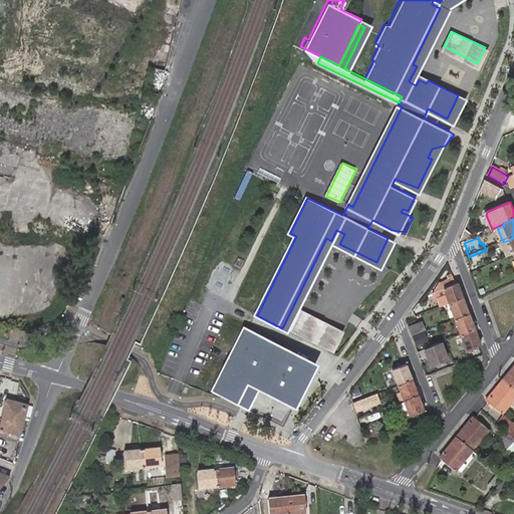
[(483,253),(469,259),(472,267),(487,261),(483,253)]
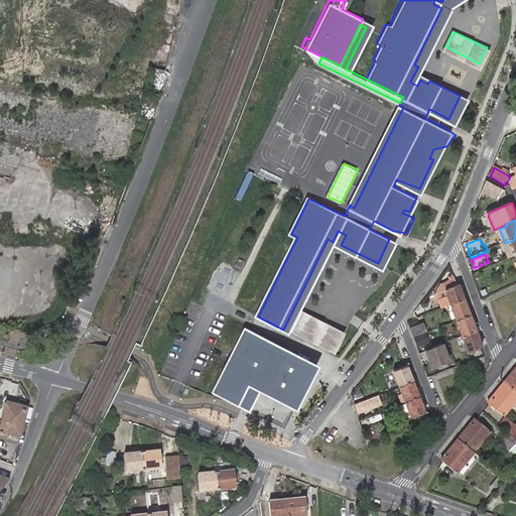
[(468,300),(463,284),(448,289),(446,284),(441,294),(439,295),(441,301),(443,300),(446,308),(453,305),(468,300)]
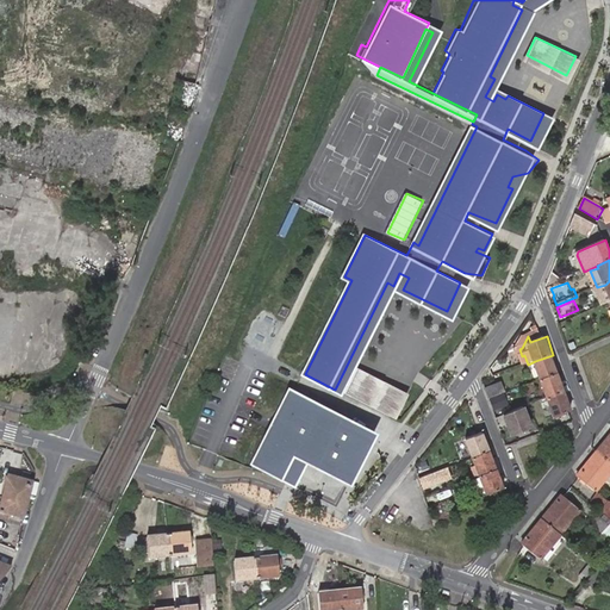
[(535,361),(542,379),(560,373),(553,355),(535,361)]
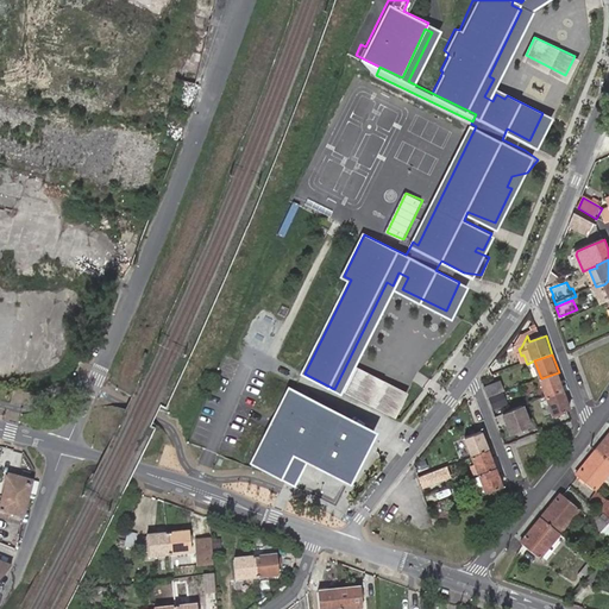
[(405,394),(357,370),(347,390),(395,414),(405,394)]
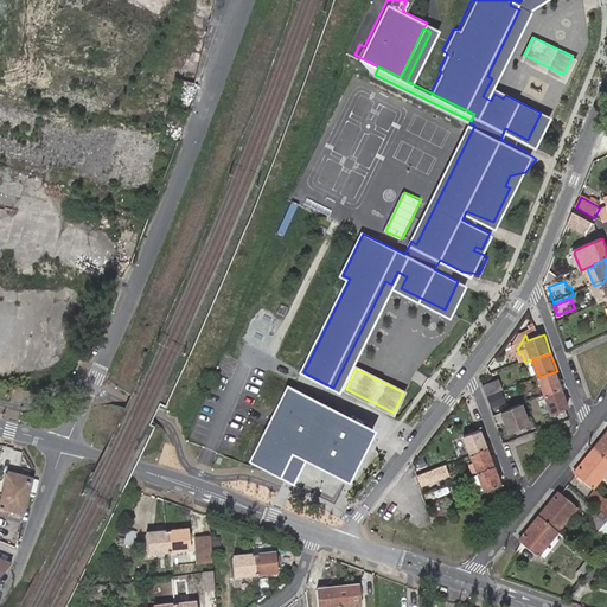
[(557,371),(540,377),(545,396),(563,389),(557,371)]
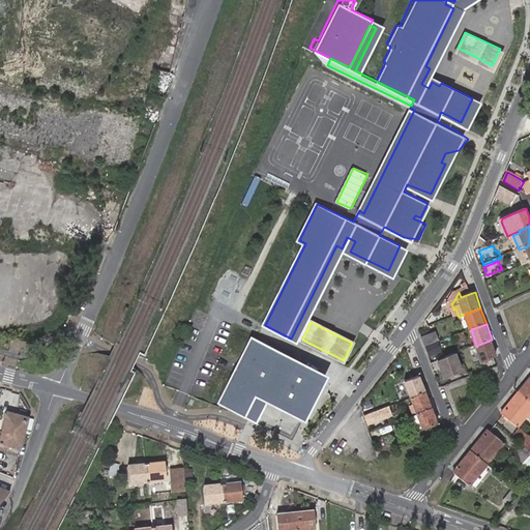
[(441,330),(427,335),(429,343),(444,337),(441,330)]
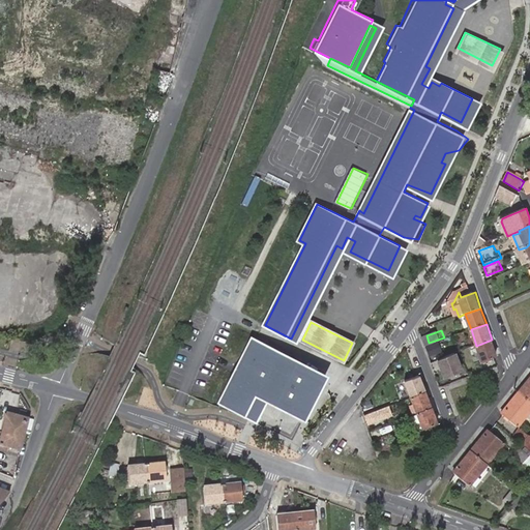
[(322,375),(253,339),(222,396),(249,412),(260,391),(302,413),(322,375)]
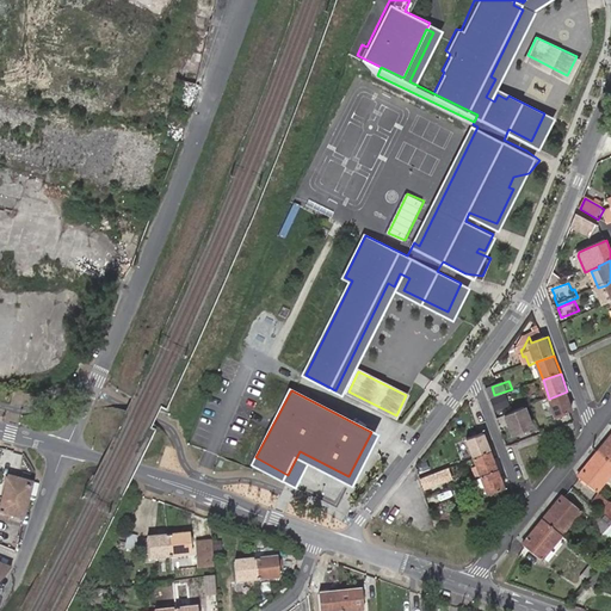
[(574,411),(567,392),(549,399),(556,417),(574,411)]
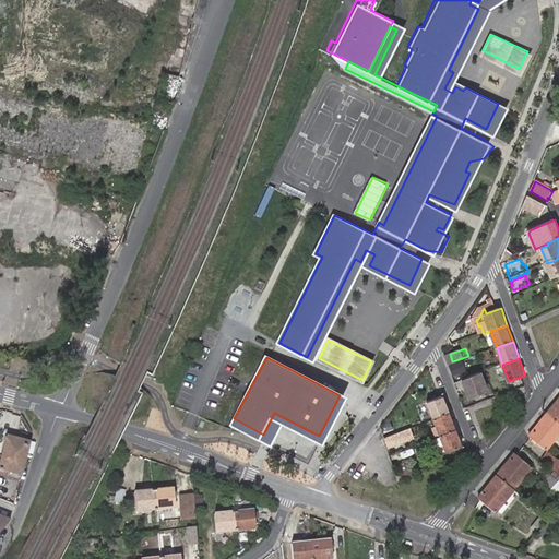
[(482,372),(464,379),(471,396),(488,390),(482,372)]
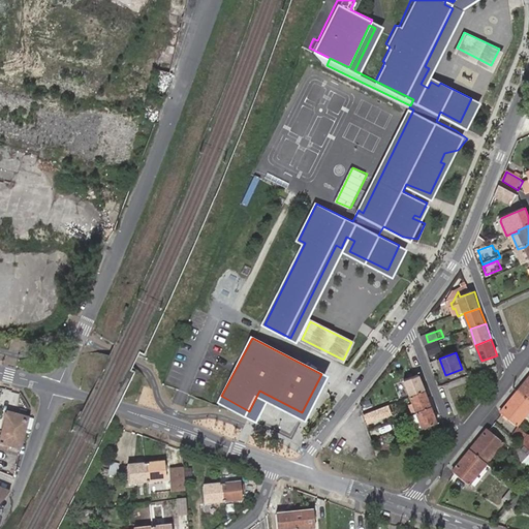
[(404,379),(410,396),(426,391),(419,374),(404,379)]
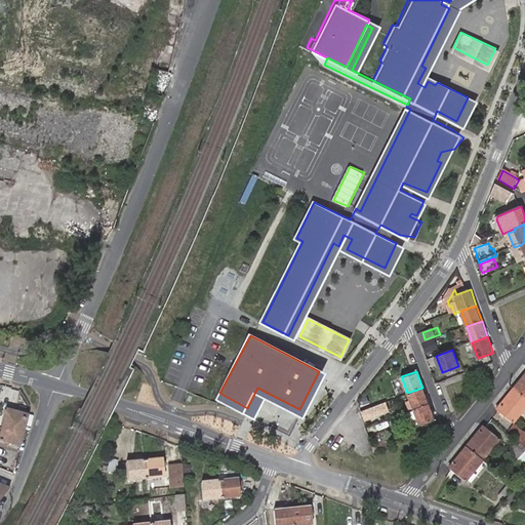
[(524,377),(515,390),(524,397),(524,377)]
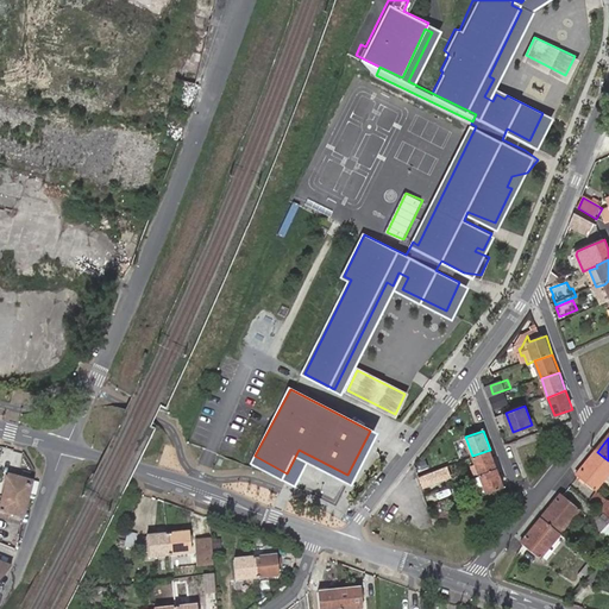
[(490,450),(472,456),(479,475),(497,469),(490,450)]
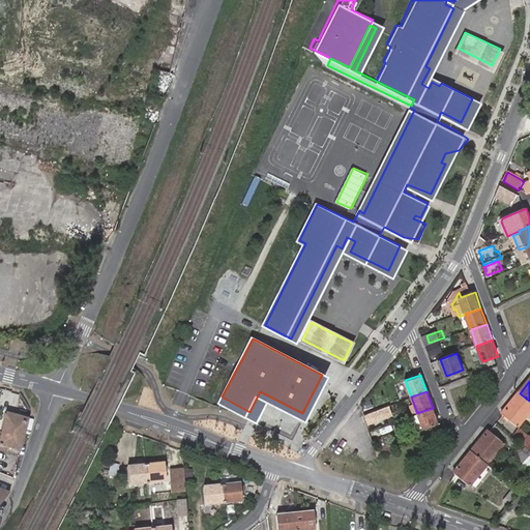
[(520,428),(529,414),(529,401),(520,393),(503,413),(520,428)]
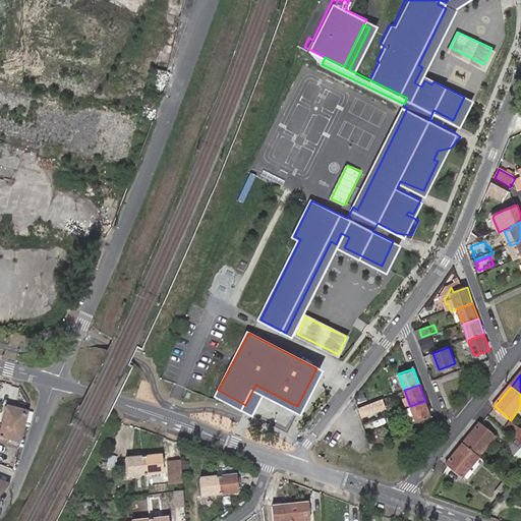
[(384,398),(359,408),(362,417),(388,407),(384,398)]
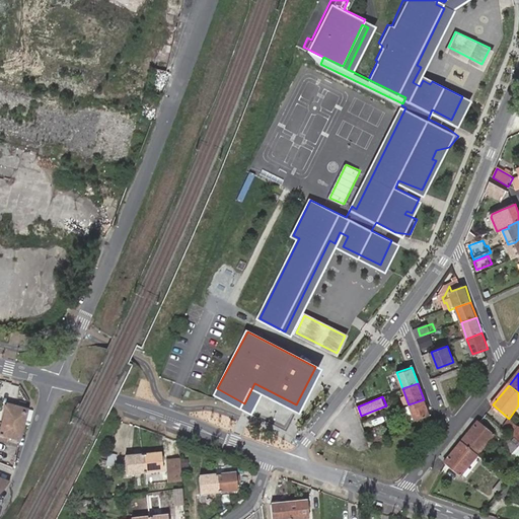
[(424,399),(409,404),(415,420),(429,415),(424,399)]
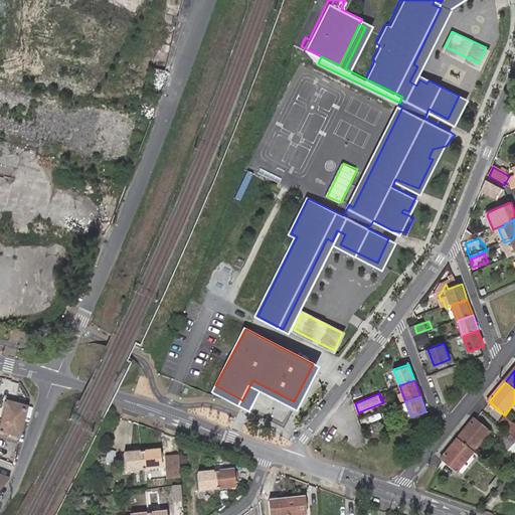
[(21,438),(22,436),(28,410),(8,405),(3,427),(1,433),(10,435),(21,438)]
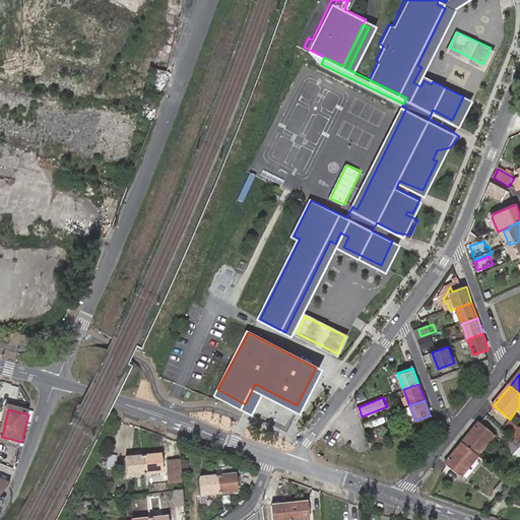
[(519,428),(512,420),(506,428),(515,436),(519,430),(519,428)]
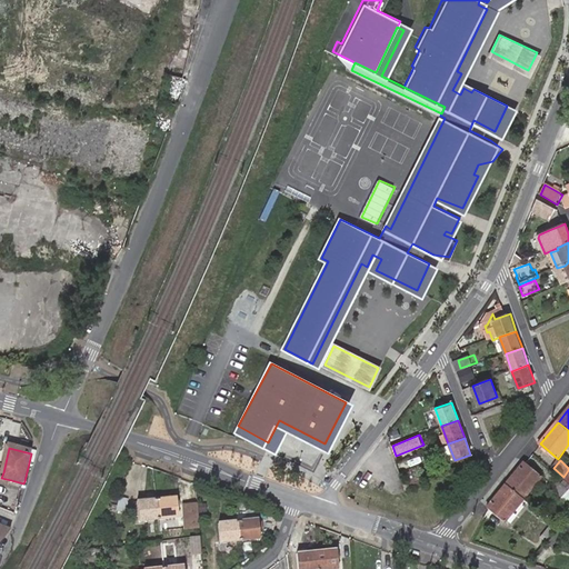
[(508,483),(525,498),(543,476),(526,461),(508,483)]
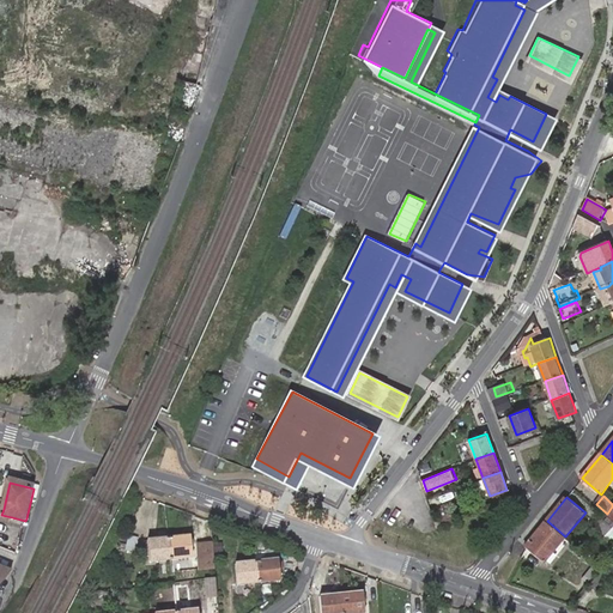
[(437,510),(444,527),(460,521),(451,499),(443,503),(445,507),(437,510)]
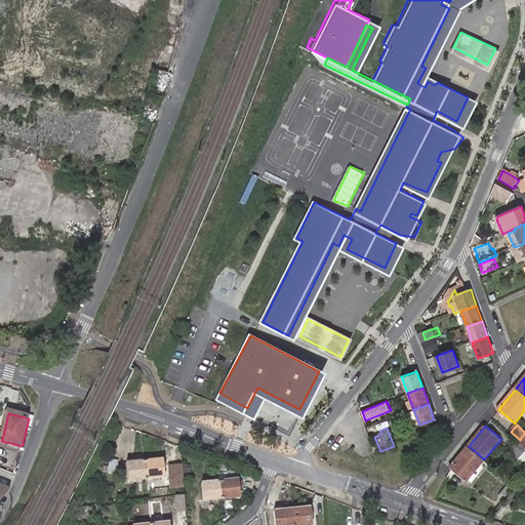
[(1,441),(3,436),(0,435),(0,444),(9,447),(10,443),(1,441)]
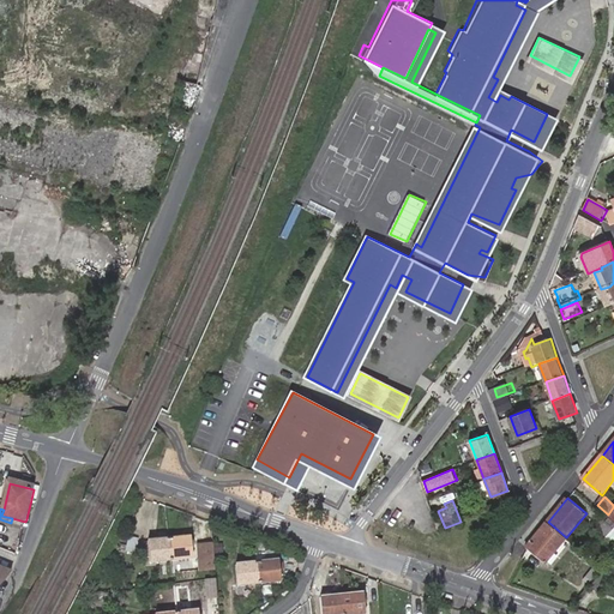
[(613,524),(608,521),(605,517),(599,523),(603,527),(599,533),(612,545),(613,545),(613,524)]
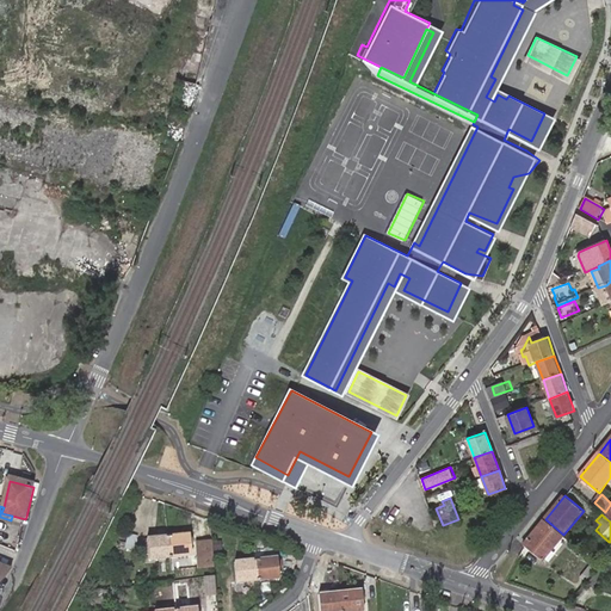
[(524,544),(543,560),(563,535),(545,519),(524,544)]
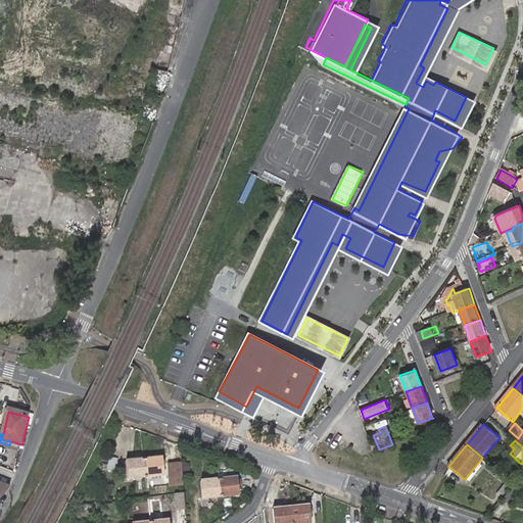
[(161,458),(145,460),(147,477),(164,475),(161,458)]
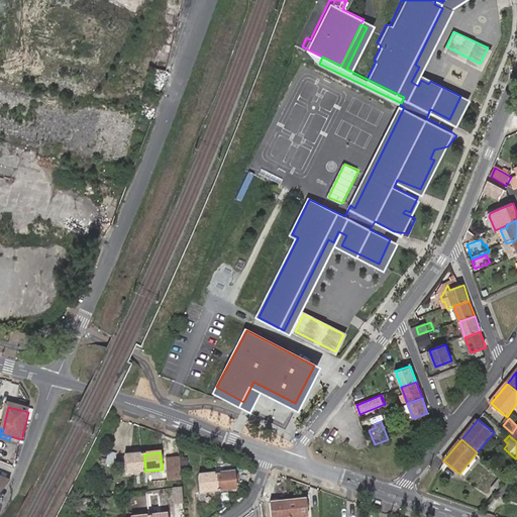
[(145,472),(143,454),(125,457),(127,475),(145,472)]
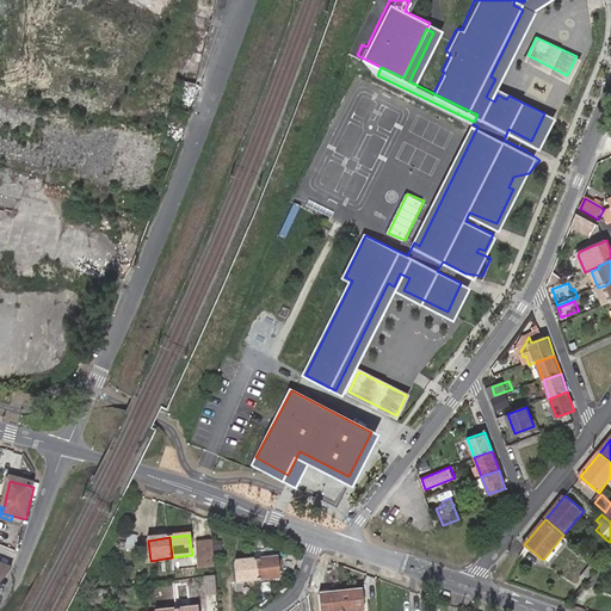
[(215,551),(214,541),(199,542),(201,566),(216,565),(215,559),(215,551)]
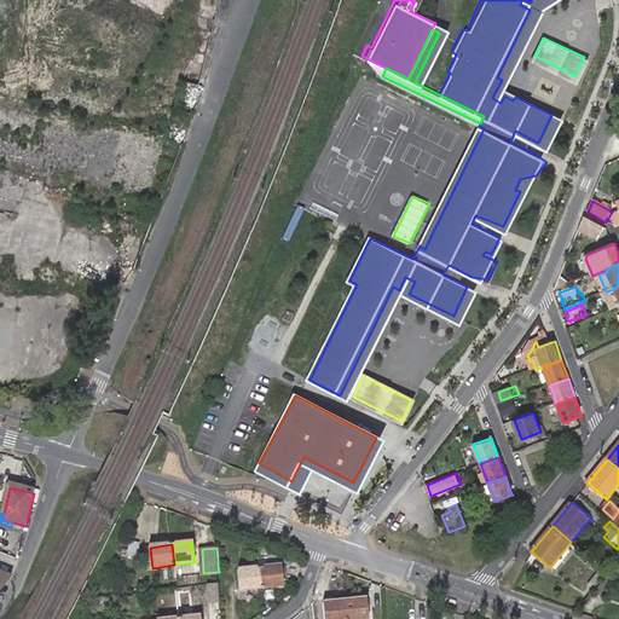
[(281,567),(261,568),(262,589),(283,588),(281,567)]
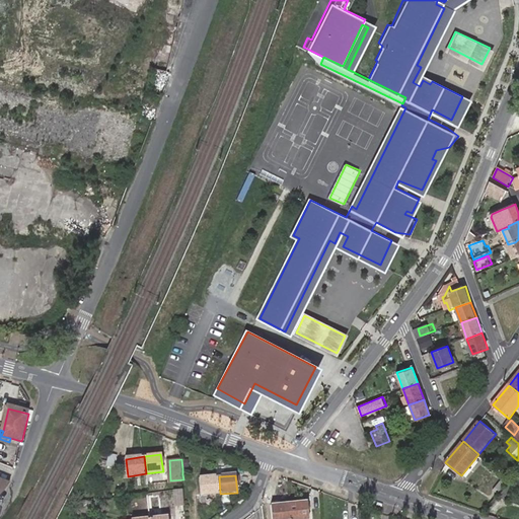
[(220,494),(219,476),(201,477),(202,495),(220,494)]
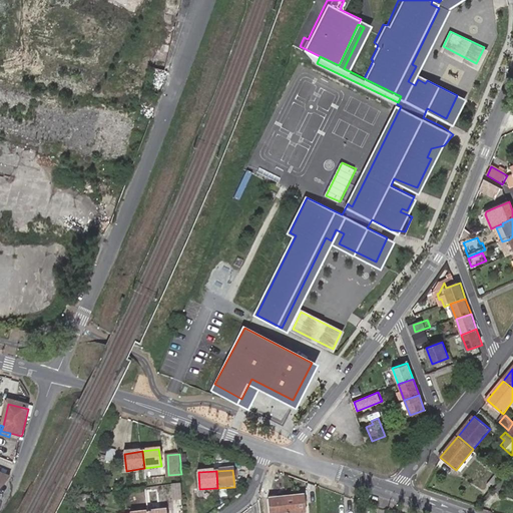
[(0,490),(11,478),(0,473),(0,490)]
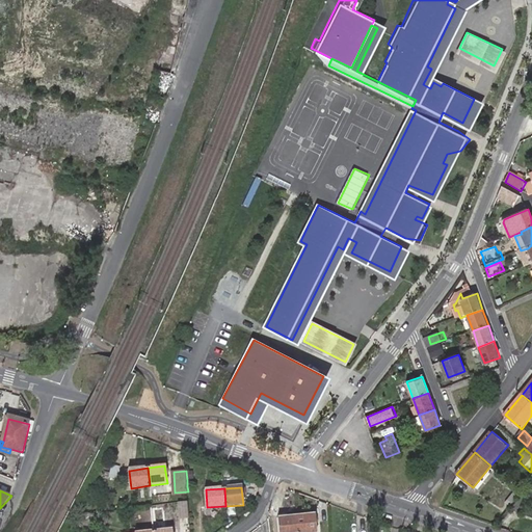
[(508,502),(512,506),(522,495),(517,490),(508,502)]
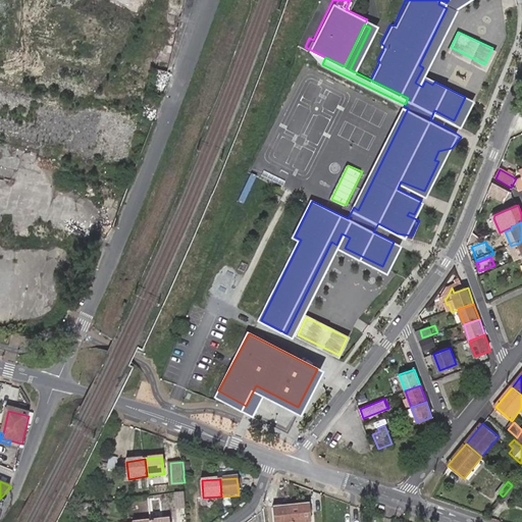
[(514,486),(504,500),(511,505),(521,492),(514,486)]
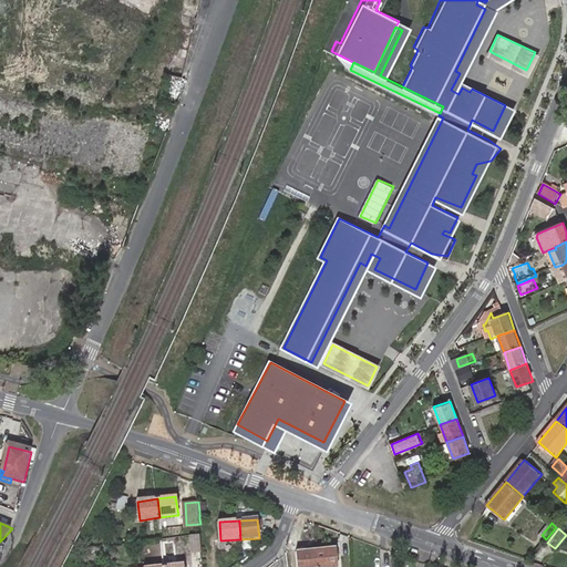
[(200,536),(191,537),(193,550),(202,549),(200,536)]
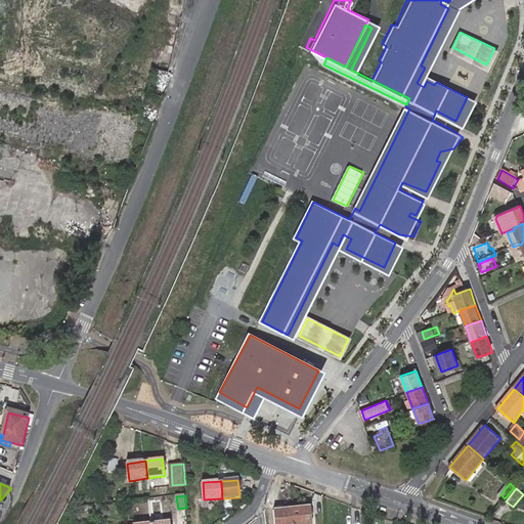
[(311,523),(310,509),(293,510),(294,523),(311,523)]
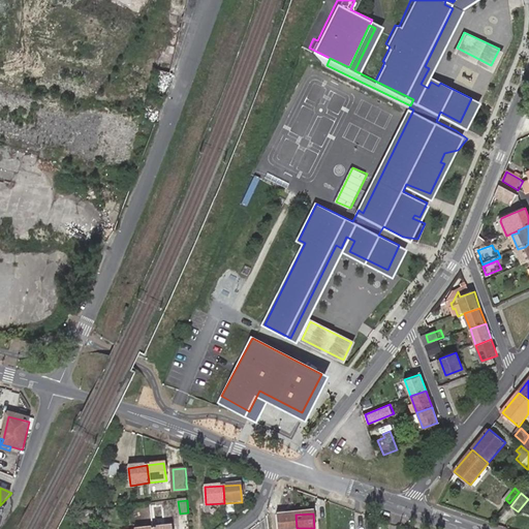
[(297,528),(296,515),(276,517),(277,528),(297,528)]
